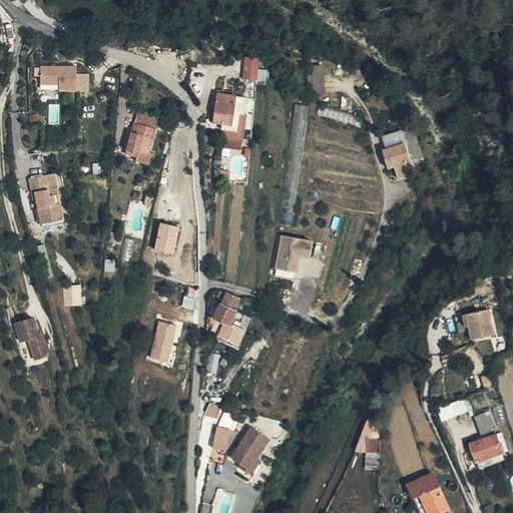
[(257,79),(260,58),(245,56),(242,77),(257,79)]
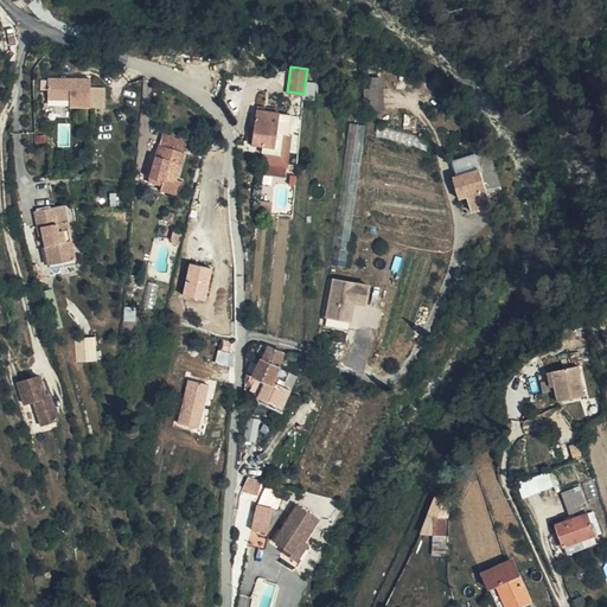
[(87,74),(44,75),(44,96),(66,95),(66,103),(87,103),(87,74)]
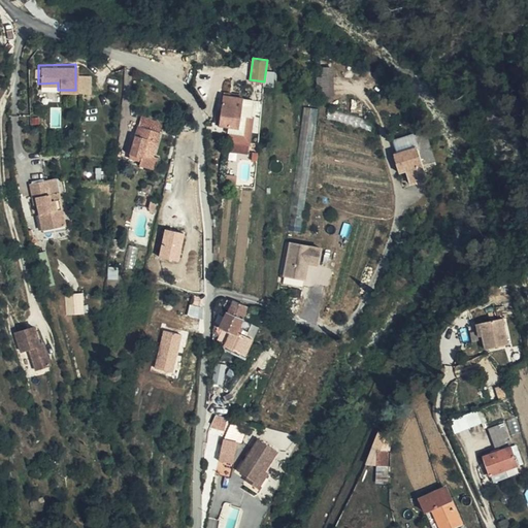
[(334,95),(333,66),(319,67),(320,96),(334,95)]
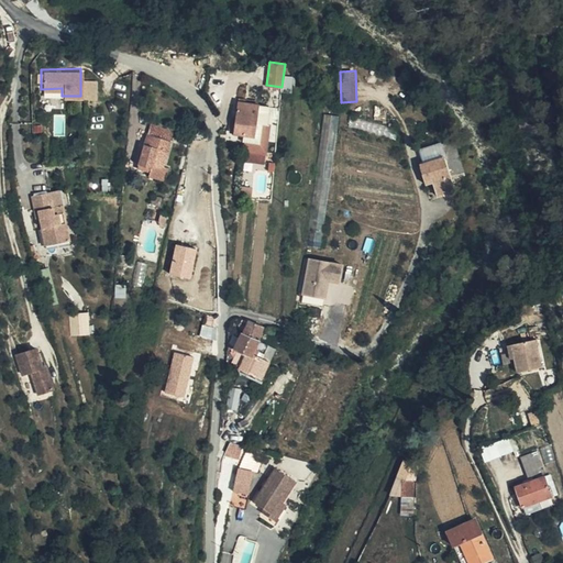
[(258,122),(262,105),(262,102),(240,99),(234,132),(245,134),(244,141),(247,141),(246,150),(267,153),(272,124),(269,124),(258,122)]
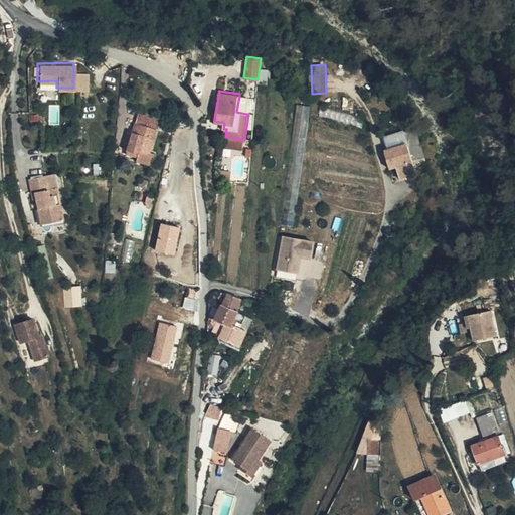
[(248,97),(239,96),(236,112),(246,114),(248,97)]
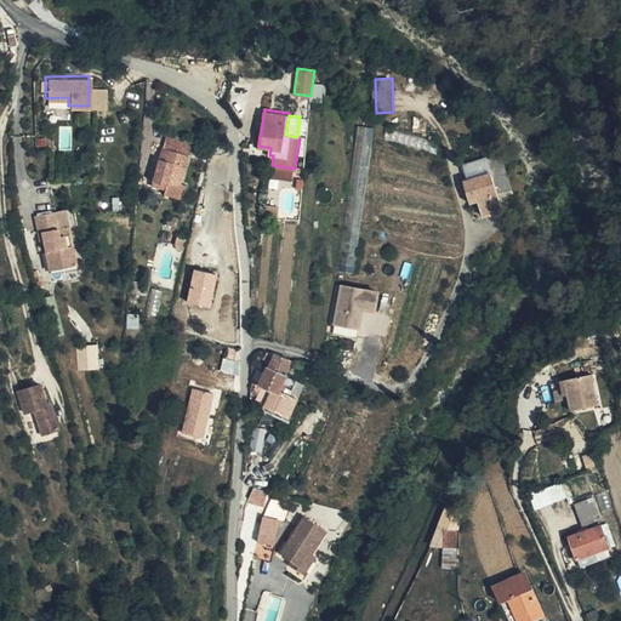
[(445,141),(389,127),(387,138),(442,152),(445,141)]
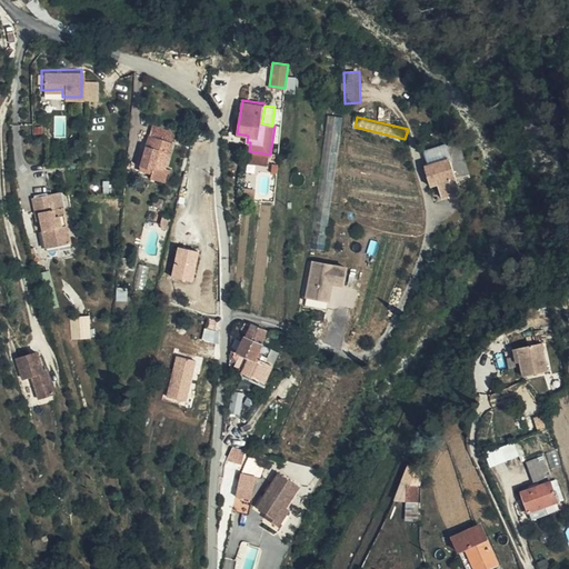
[(142,170),(156,173),(158,166),(167,168),(177,126),(155,120),(142,170)]
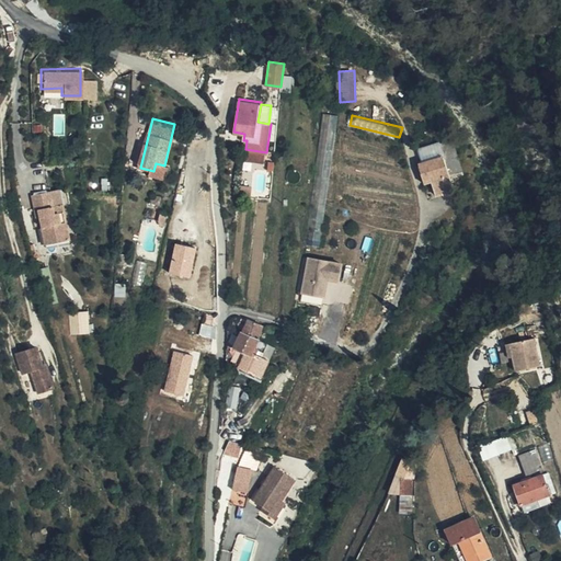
[(450,187),(439,140),(421,146),(423,156),(416,158),(422,181),(432,179),(434,191),(450,187)]
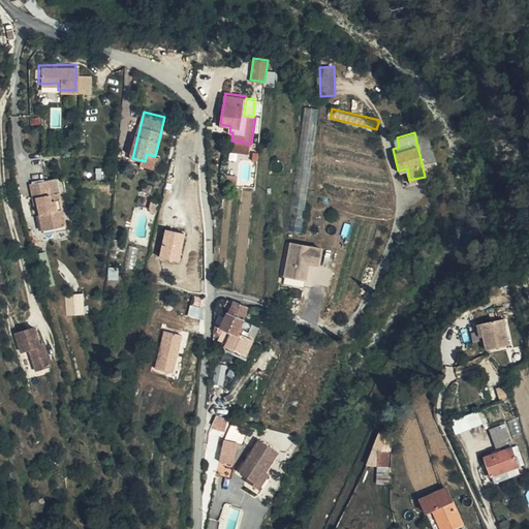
[(417,136),(426,164),(437,161),(429,133),(417,136)]
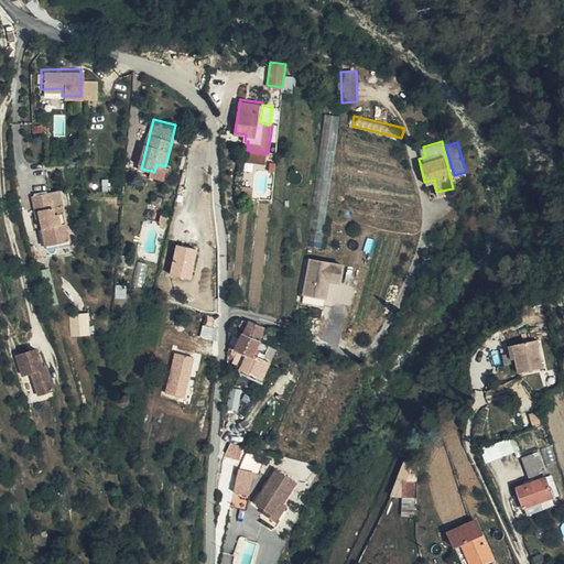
[(156,164),(154,172),(154,176),(167,180),(171,167),(165,166),(156,164)]
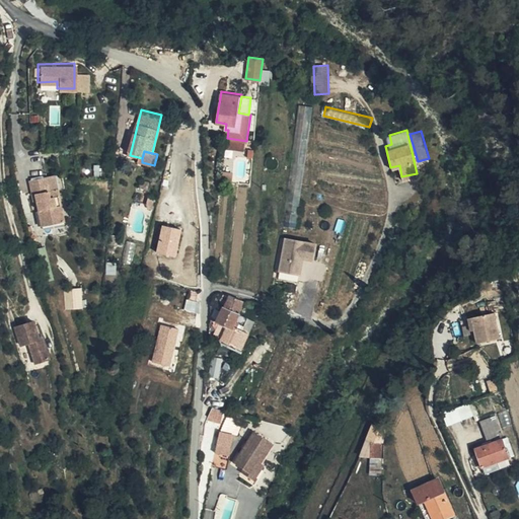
[(48,182),(56,180),(54,167),(45,169),(48,182)]
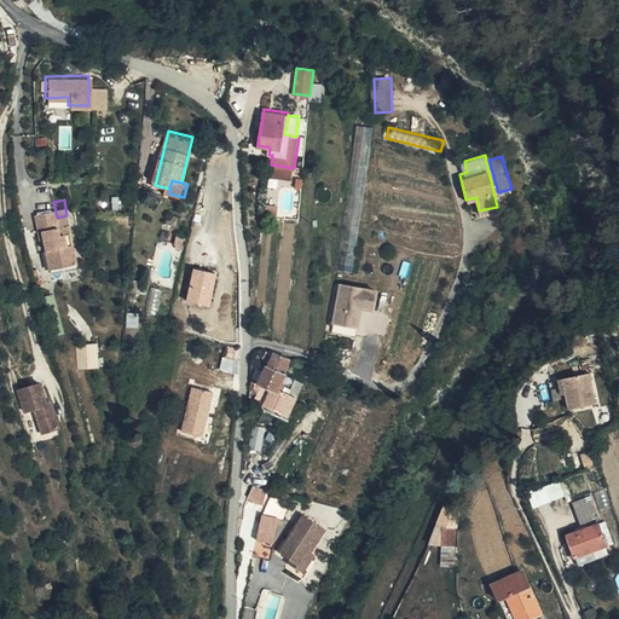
[(74,256),(67,215),(57,218),(53,202),(32,207),(35,223),(41,220),(44,230),(40,231),(46,261),(74,256)]
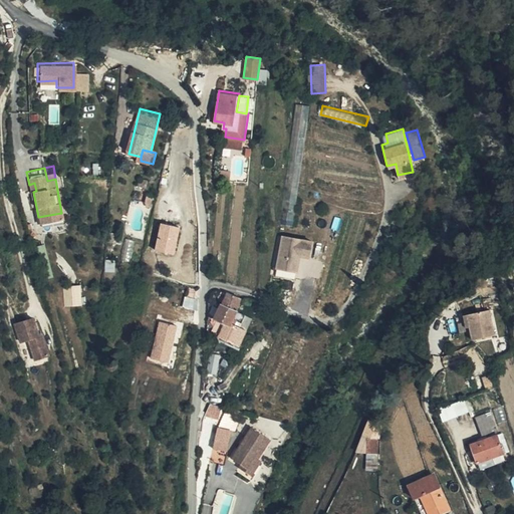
[(270,273),(290,277),(294,254),(295,251),(305,253),(307,240),(278,234),(270,273)]
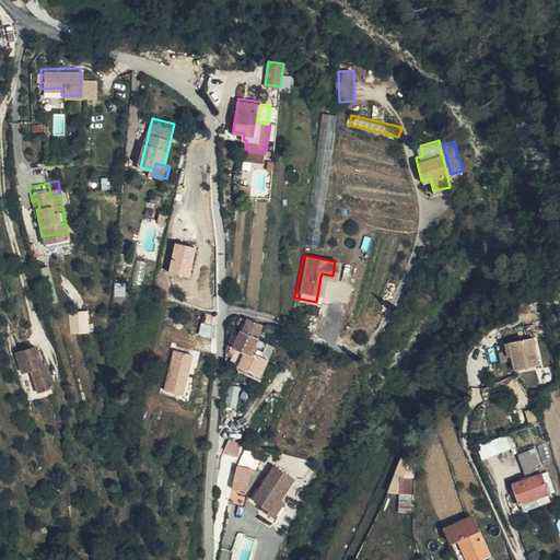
[(142,283),(148,260),(138,258),(132,281),(142,283)]
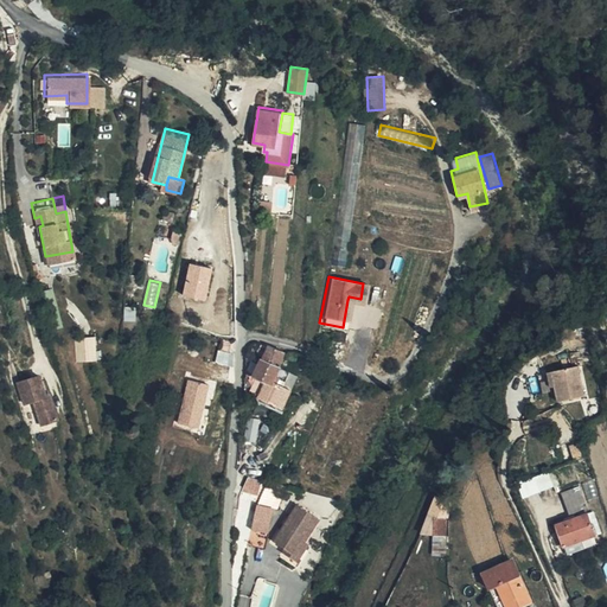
[(95,340),(112,339),(110,327),(95,328),(95,340)]
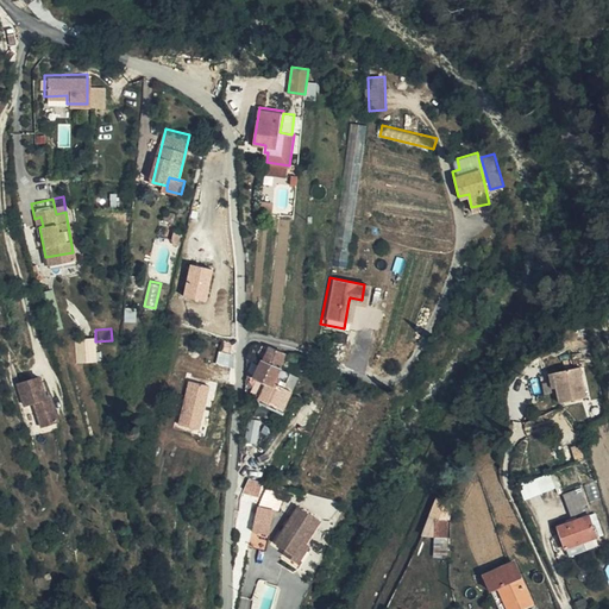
[(95,330),(92,330),(74,330),(75,341),(95,341),(95,330)]
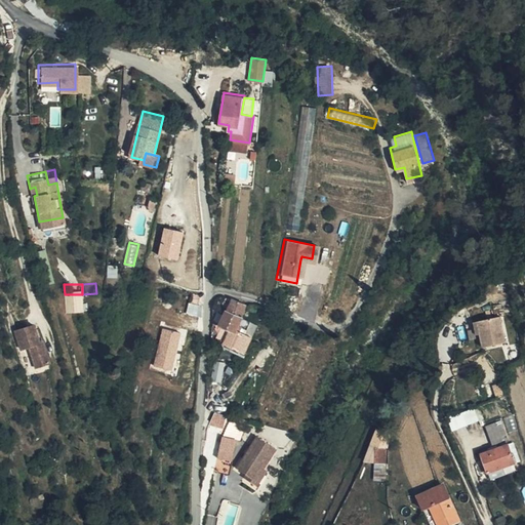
[(96,303),(96,293),(82,294),(83,304),(96,303)]
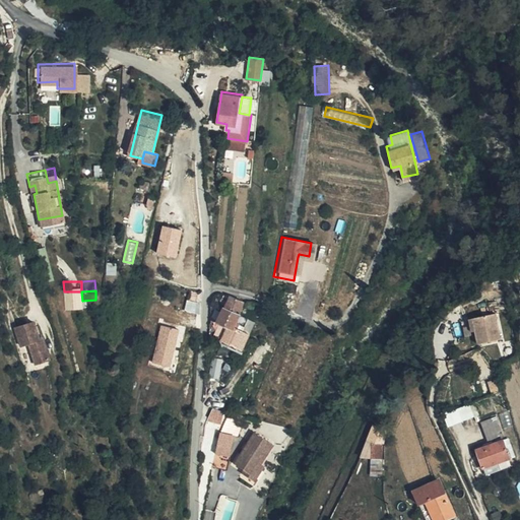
[(64,303),(75,302),(82,301),(81,291),(64,291),(64,303)]
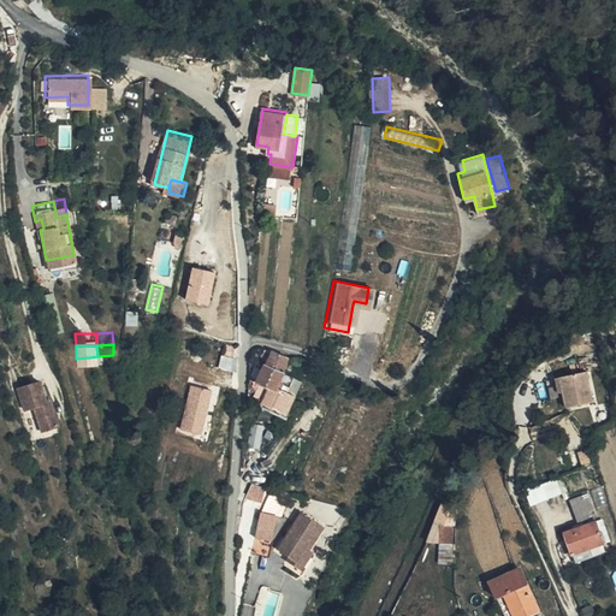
[(267,348),(261,360),(271,365),(280,367),(286,356),(267,348)]
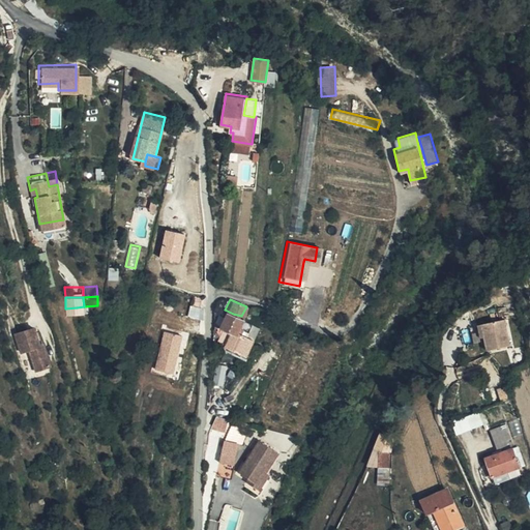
[(193,305),(190,315),(203,319),(206,310),(193,305)]
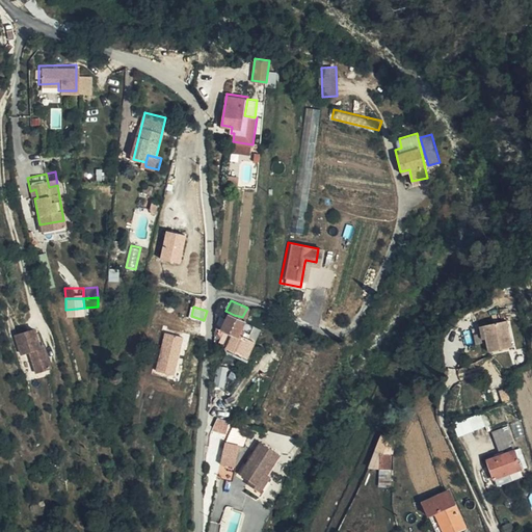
[(234,315),(225,311),(218,324),(221,325),(217,338),(223,342),(229,345),(241,319),(242,317),(234,315)]
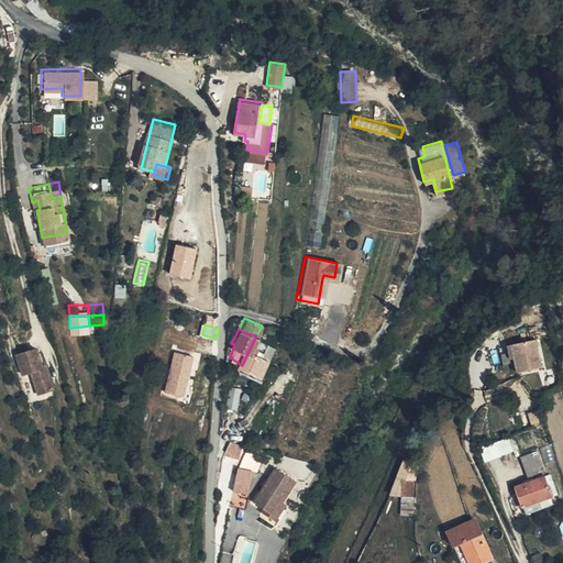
[(534,357),(528,329),(496,335),(499,351),(505,350),(508,363),(534,357)]
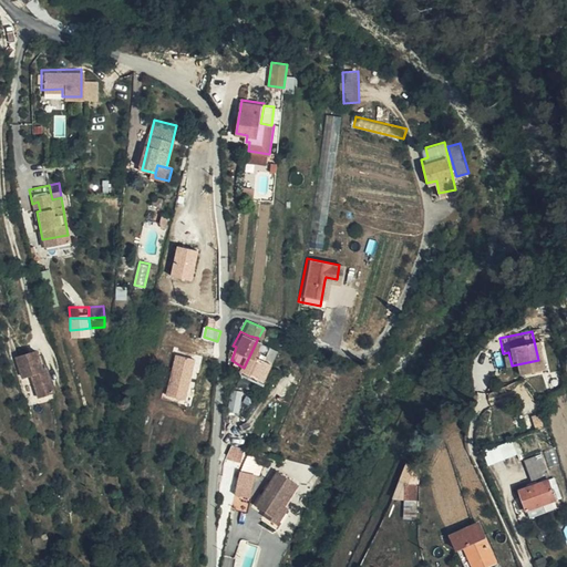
[(88,353),(100,349),(99,340),(85,342),(88,353)]
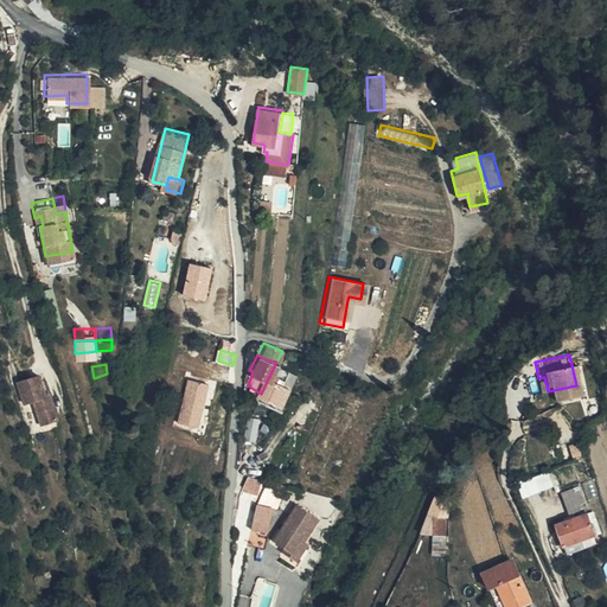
[(295,371),(275,364),(261,394),(255,390),(255,395),(276,406),(286,387),(288,387),(295,371)]
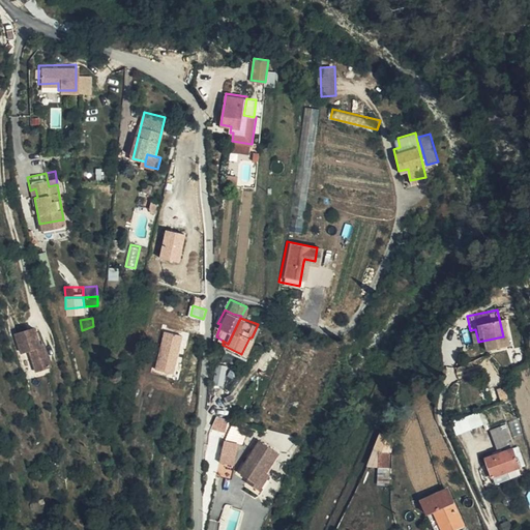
[(82,330),(85,340),(94,337),(93,326),(82,330)]
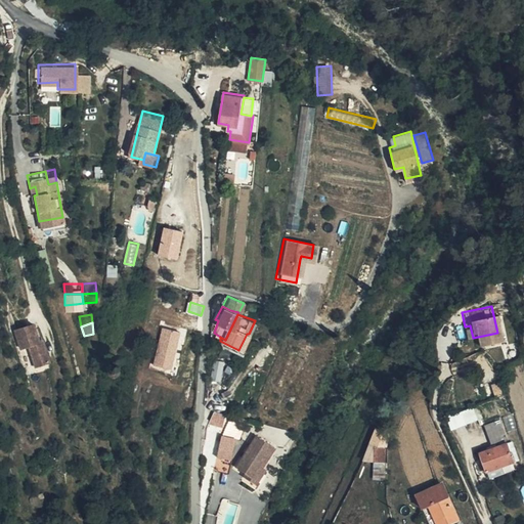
[(35,331),(33,325),(14,331),(20,350),(29,347),(36,368),(49,364),(42,343),(39,344),(35,331)]
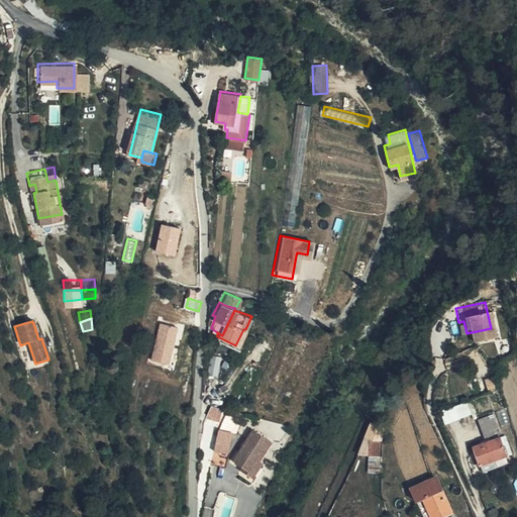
[(161,322),(152,359),(170,364),(178,326),(161,322)]
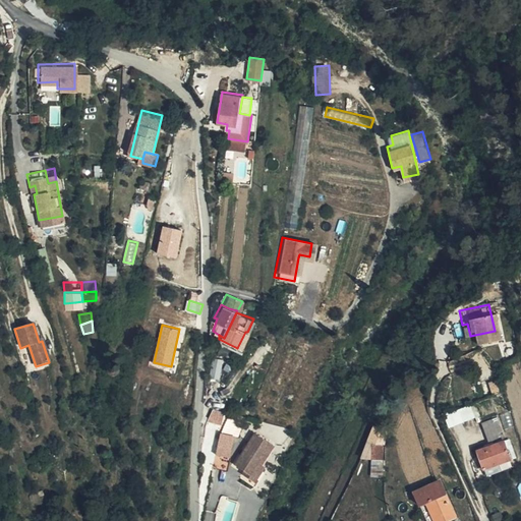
[(504,389),(501,377),(490,381),(494,392),(504,389)]
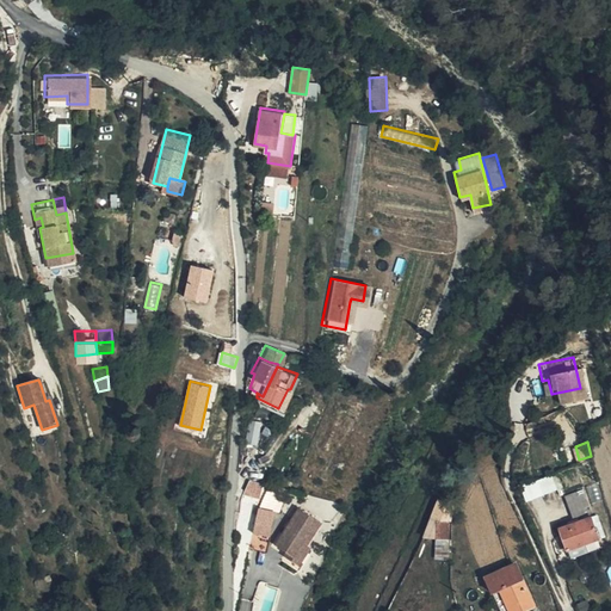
[(523,485),(530,500),(560,487),(554,473),(523,485)]
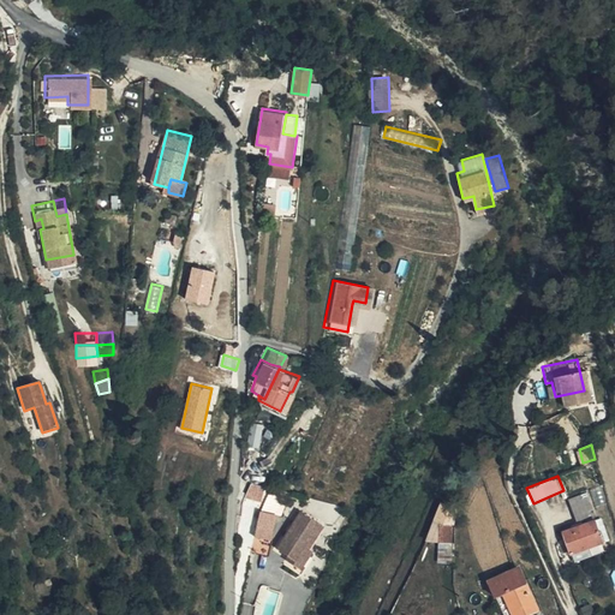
[(572,496),(580,524),(596,519),(587,490),(572,496)]
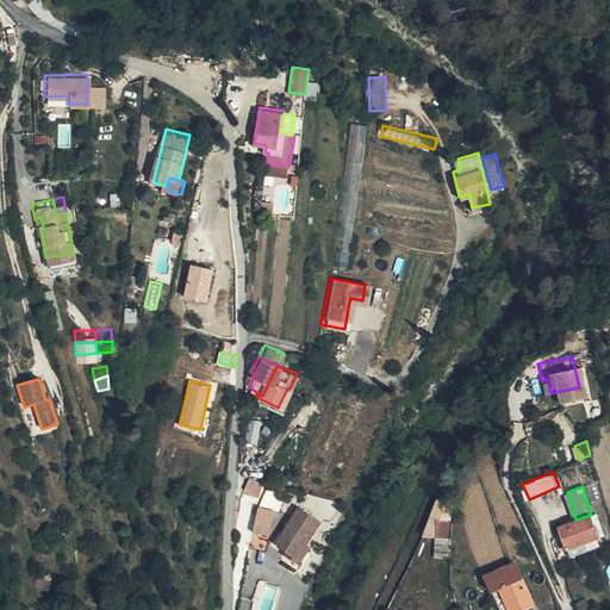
[(261,500),(255,527),(268,529),(275,503),(261,500)]
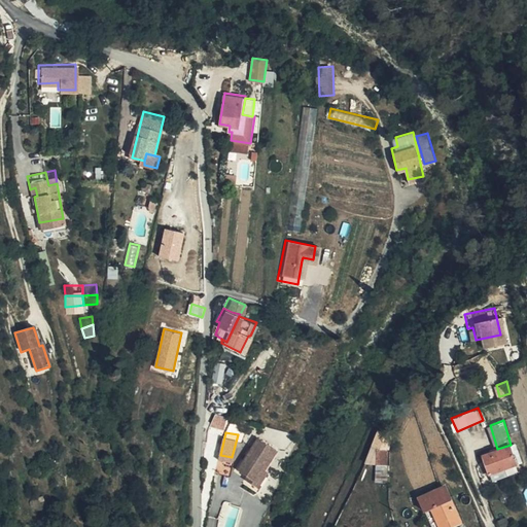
[(238,465),(246,470),(255,478),(264,465),(275,447),(257,434),(238,465)]
